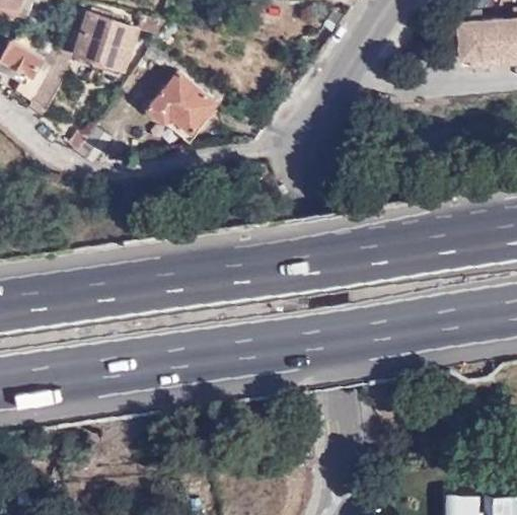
[(0,17),(12,20),(20,2),(12,0),(0,0),(0,17)]
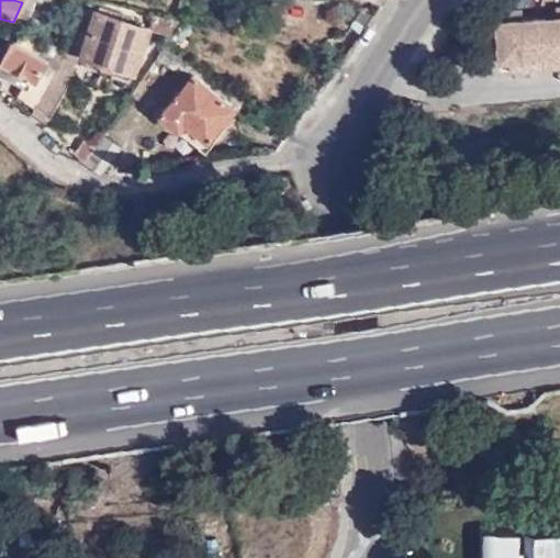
[(503,23),(521,22),(519,12),(502,13),(503,23)]
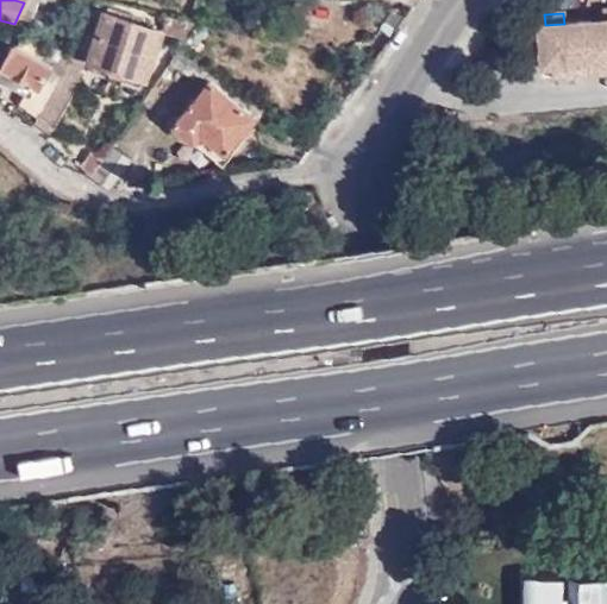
[(157,31),(105,14),(87,71),(139,88),(157,31)]
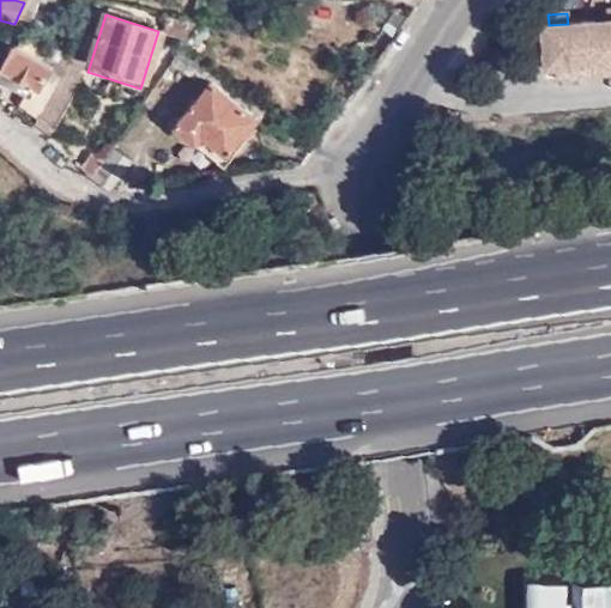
[(610,20),(606,22),(587,23),(591,78),(610,77),(609,66),(610,65),(610,20)]
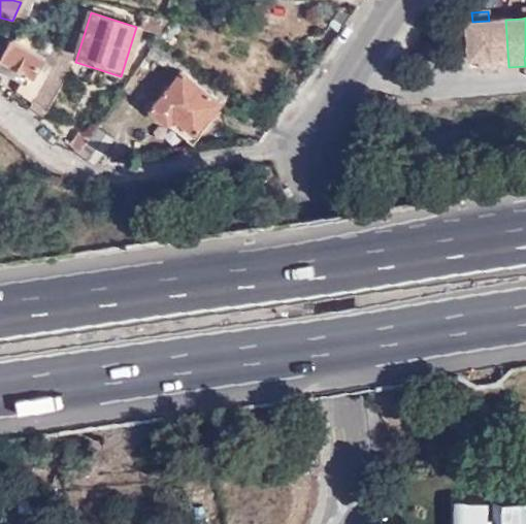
[(508,67),(505,20),(489,21),(472,22),(464,22),(467,61),(479,60),(491,59),(492,67),(508,67)]
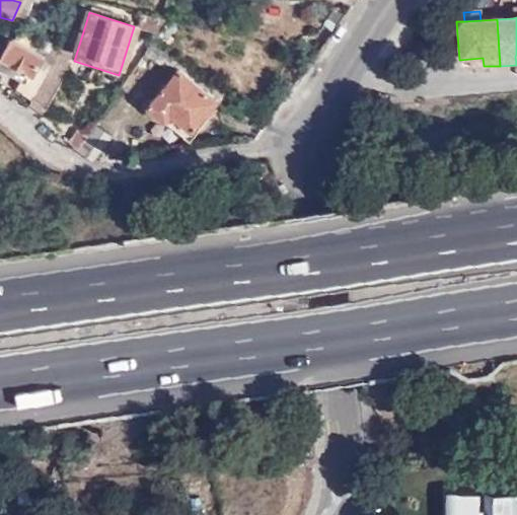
[(31,51),(51,59),(58,47),(38,39),(31,51)]
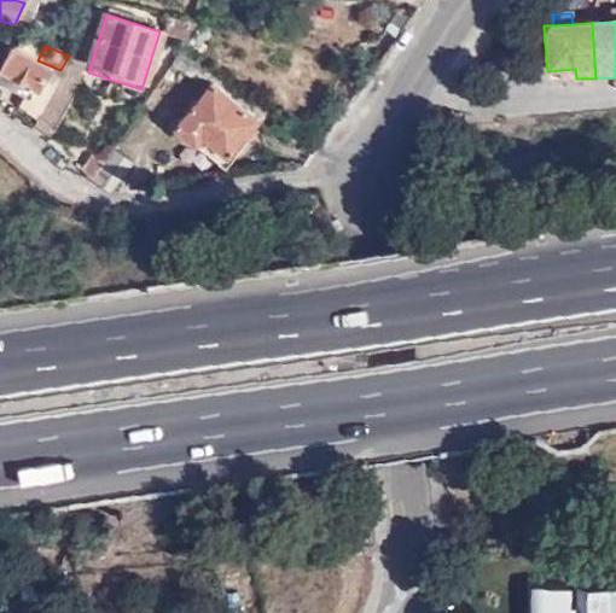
[(19,106),(36,121),(60,70),(38,60),(12,50),(0,74),(0,89),(22,101),(19,106)]
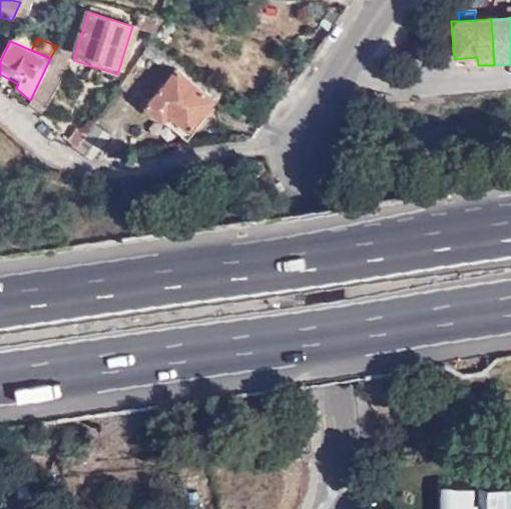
[(50,58),(63,63),(69,50),(57,46),(50,58)]
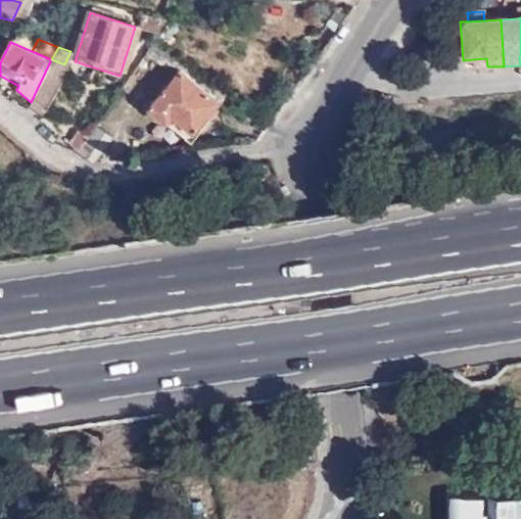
[(474,68),(487,66),(486,58),(474,59),(474,68)]
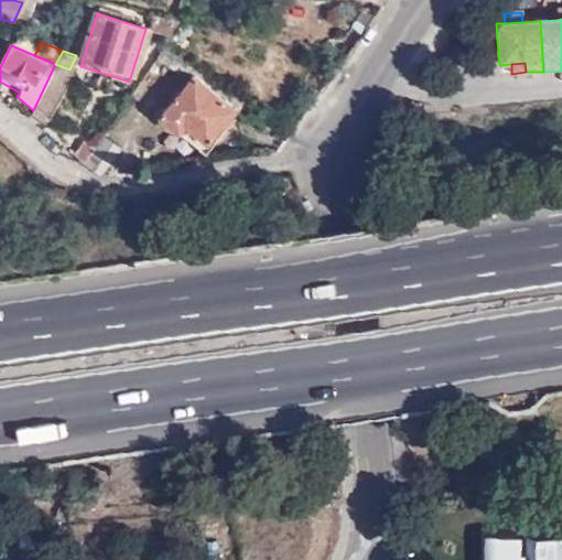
[(55,64),(33,110),(49,121),(73,72),(69,70),(55,64)]
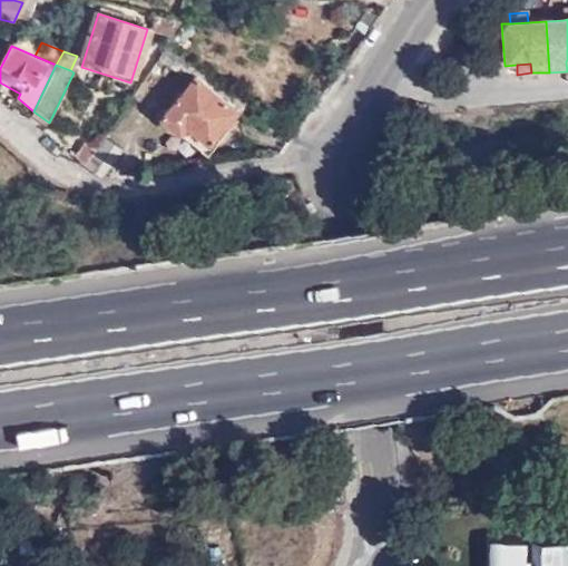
[(237,113),(194,77),(160,119),(203,156),(237,113)]
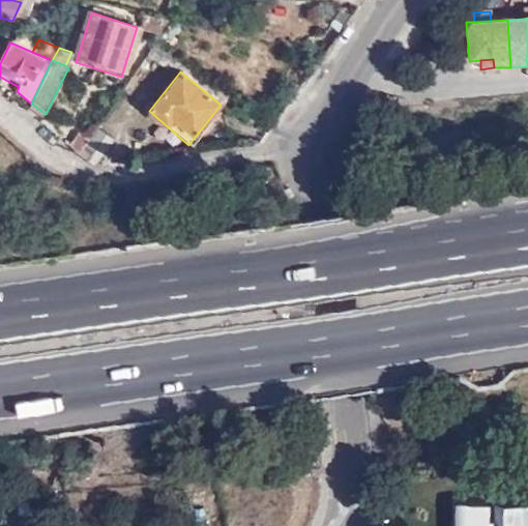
[(82,169),(115,159),(107,134),(74,144),(82,169)]
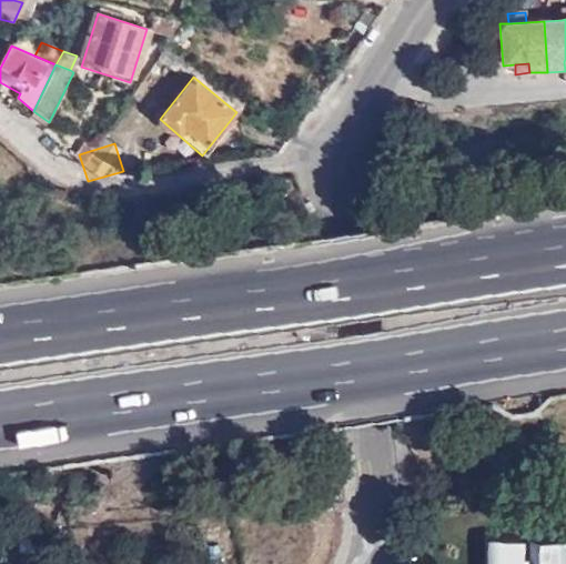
[(565,563),(565,541),(535,541),(534,563),(565,563)]
